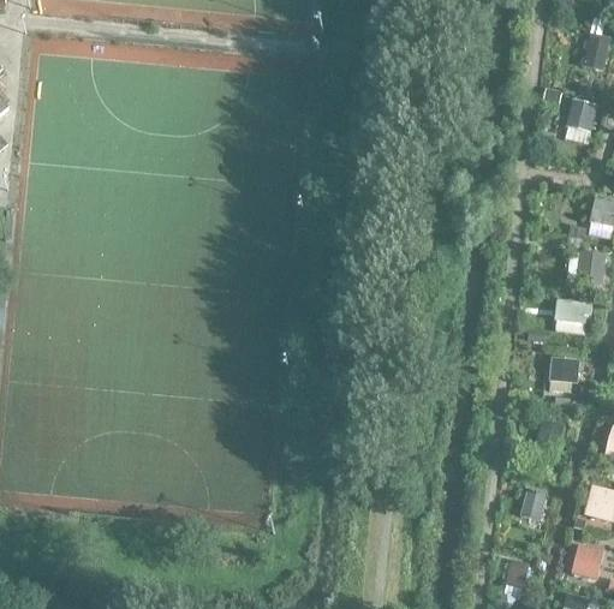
[(602,70),(609,36),(589,31),(582,65),(602,70)]
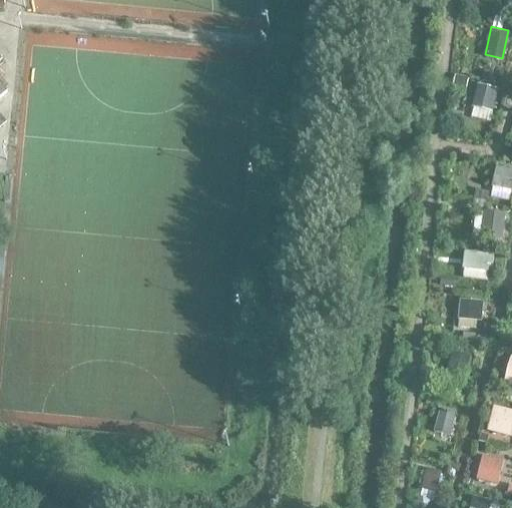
[(484,67),(481,76),(494,79),(496,70),(484,67)]
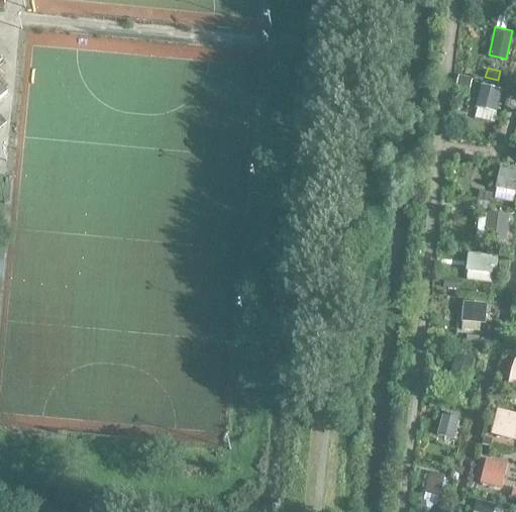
[(469,87),(472,76),(457,73),(455,83),(469,87)]
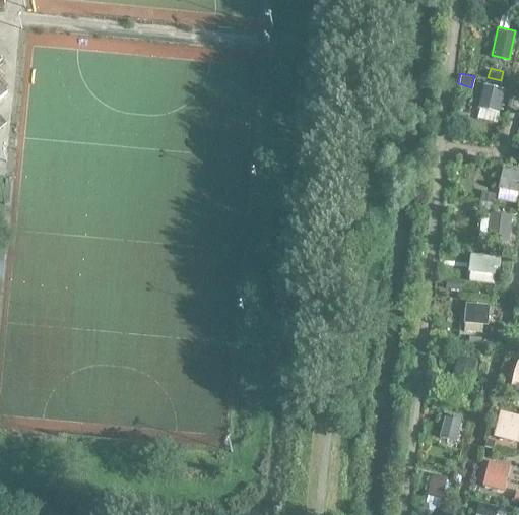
[(496,121),(504,87),(482,82),(477,106),(479,106),(476,117),(496,121)]
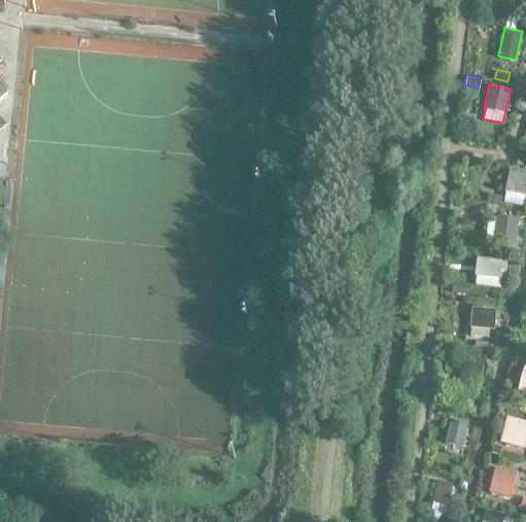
[(525,195),(525,194),(525,172),(509,169),(504,189),(505,190),(503,200),(522,204),(524,195),(525,195)]
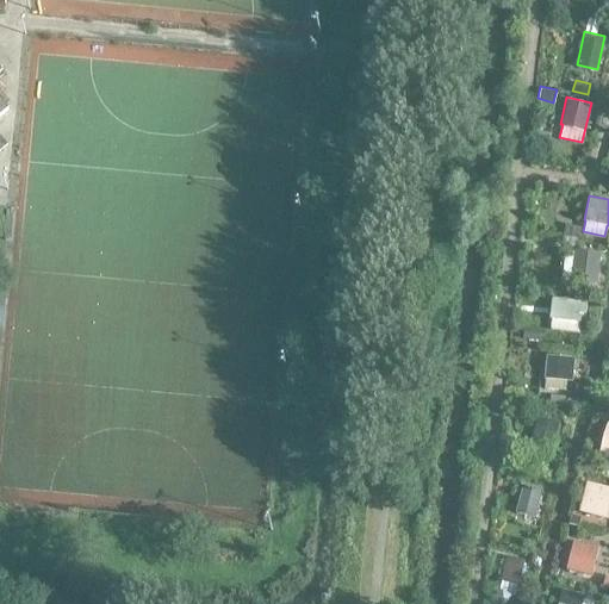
[(565,222),(563,232),(577,236),(580,225),(565,222)]
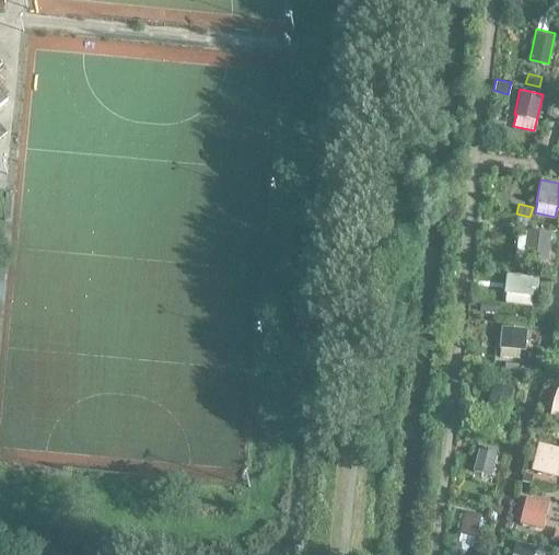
[(548,259),(551,230),(527,228),(527,230),(519,229),(516,253),(525,254),(524,256),(548,259)]
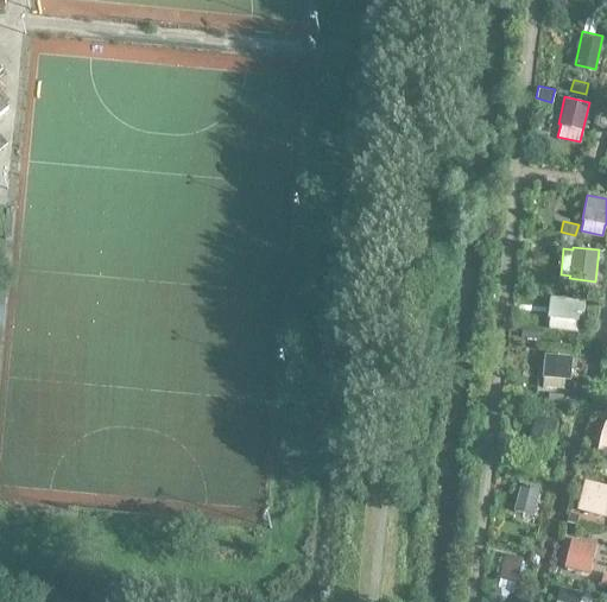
[(557,286),(558,274),(544,273),(543,284),(557,286)]
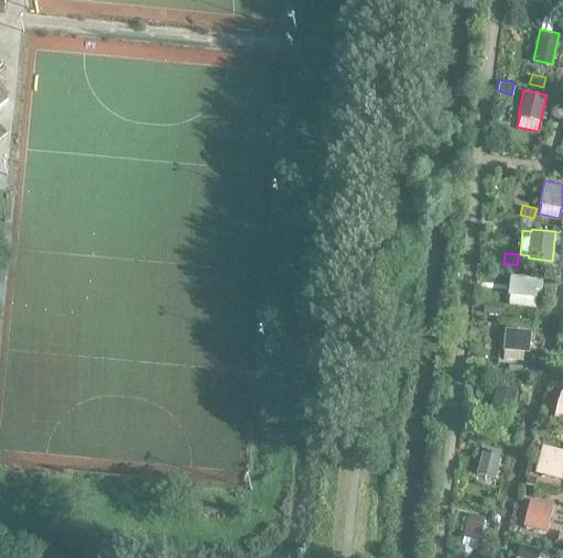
[(510,274),(508,293),(510,293),(509,303),(533,306),(534,296),(537,297),(538,290),(541,290),(542,277),(510,274)]
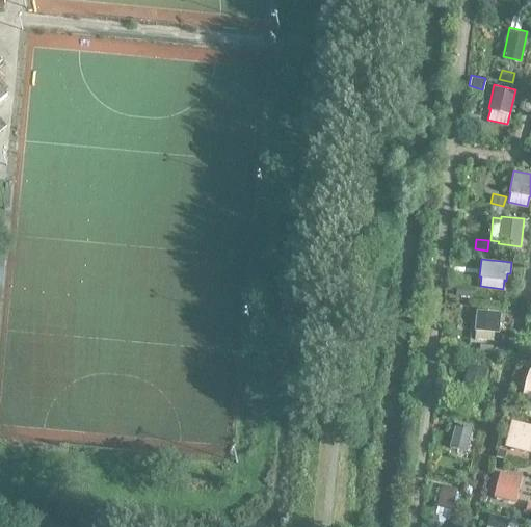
[(456,286),(455,293),(470,294),(470,287),(456,286)]
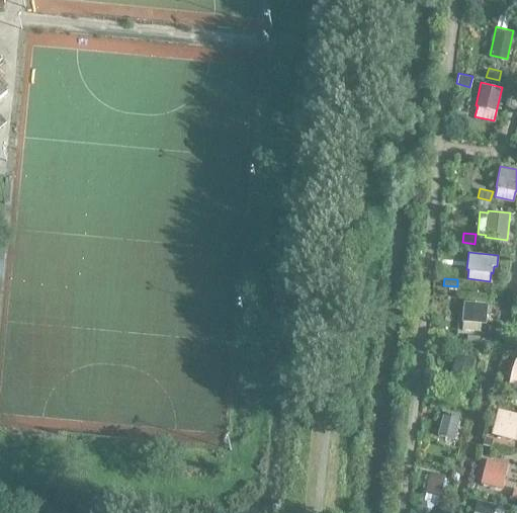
[(486,323),(488,303),(463,301),(461,321),(486,323)]
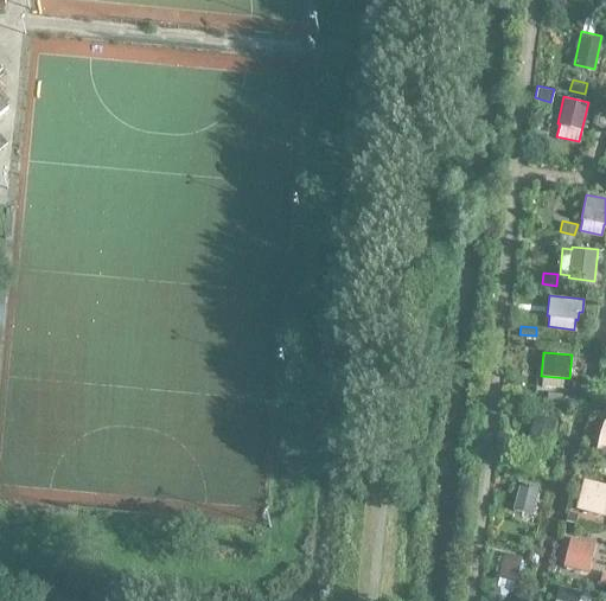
[(547,391),(547,401),(562,403),(563,392),(547,391)]
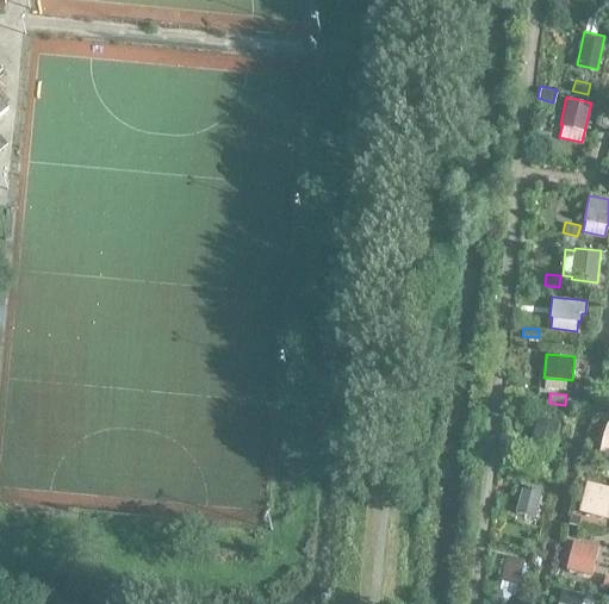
[(535,415),(529,441),(552,447),(558,421),(535,415)]
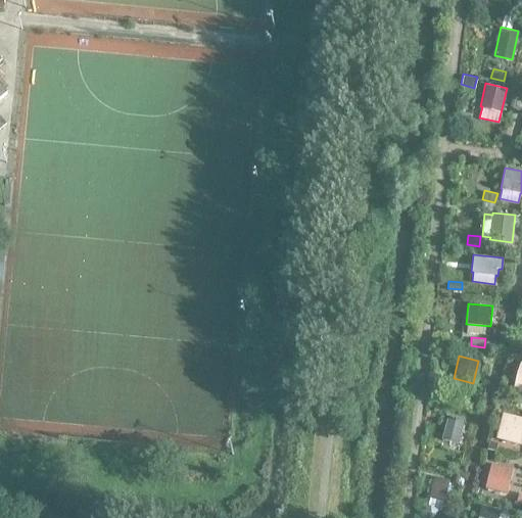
[(521,387),(521,360),(520,360),(513,385),(521,387)]
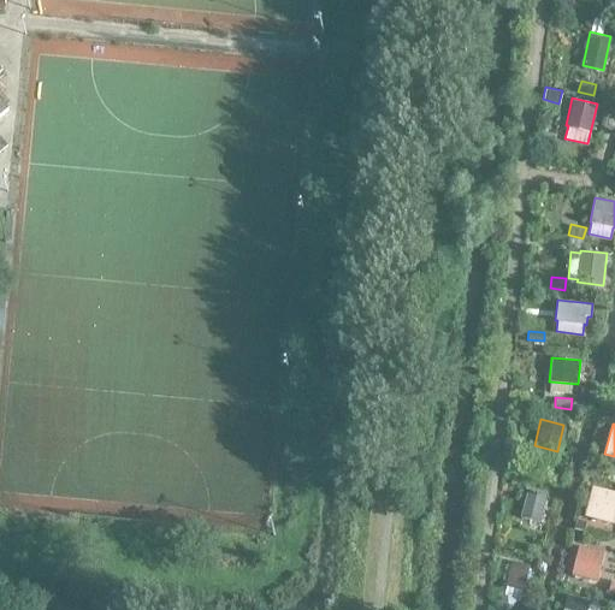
[(591,462),(589,474),(601,477),(604,466),(591,462)]
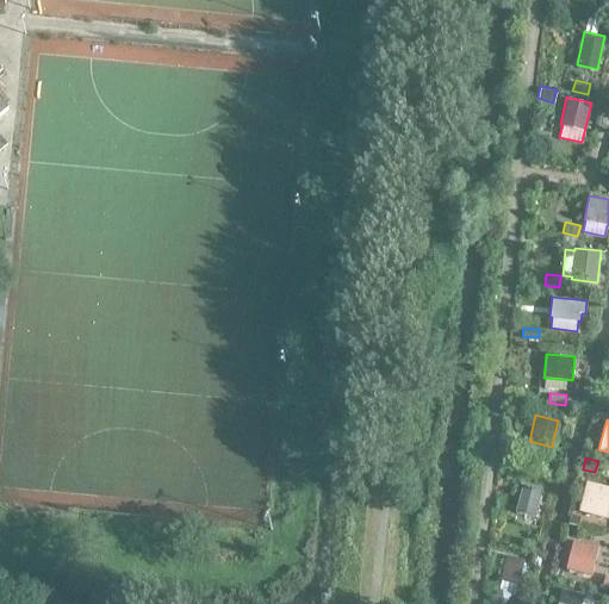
[(608,515),(608,486),(586,481),(578,511),(608,518),(608,515)]
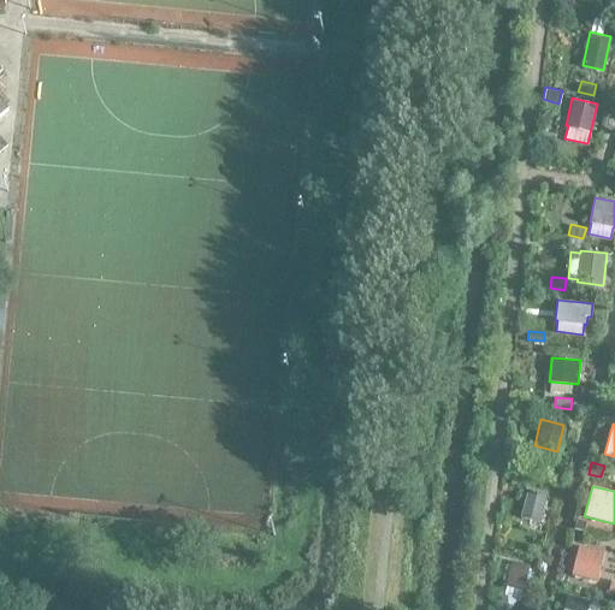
[(540,521),(548,492),(537,490),(536,496),(526,493),(520,516),(540,521)]
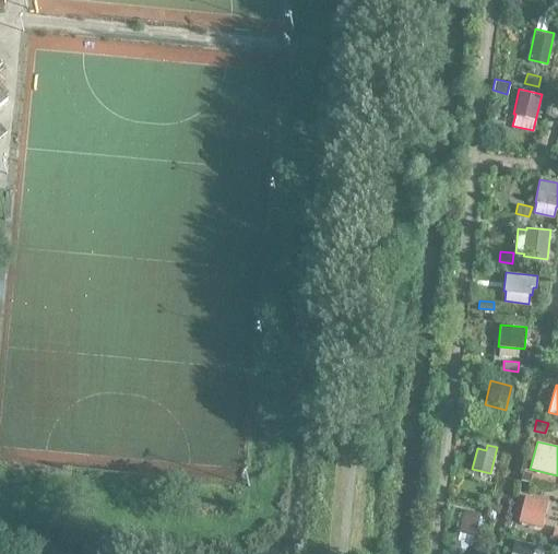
[(533,472),(523,470),(520,479),(530,482),(533,472)]
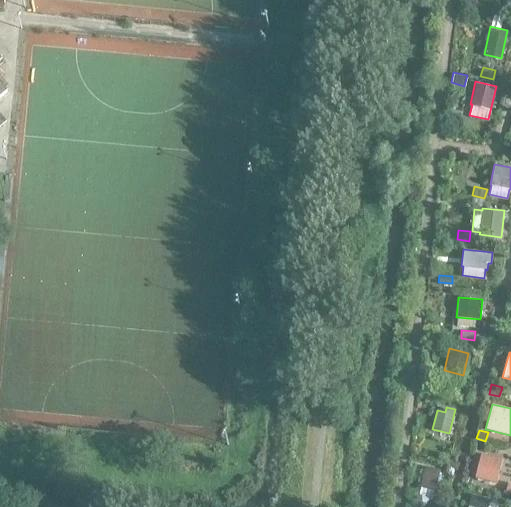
[(496,483),(502,458),(480,453),(474,477),(496,483)]
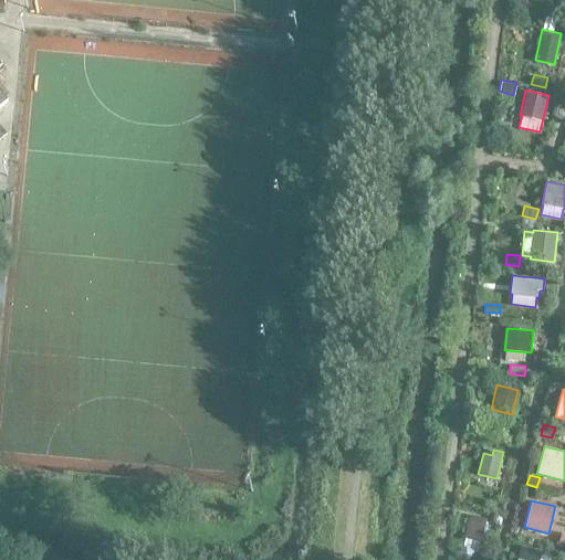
[(487,519),(470,515),(464,537),(462,547),(478,551),(487,519)]
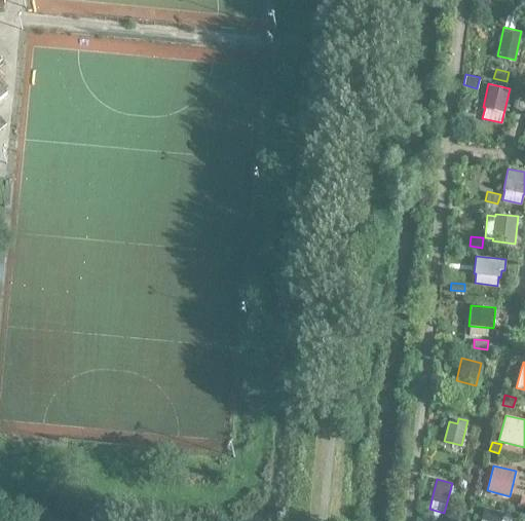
[(503,512),(485,507),(481,520),(511,520),(512,517),(503,515),(503,512)]
